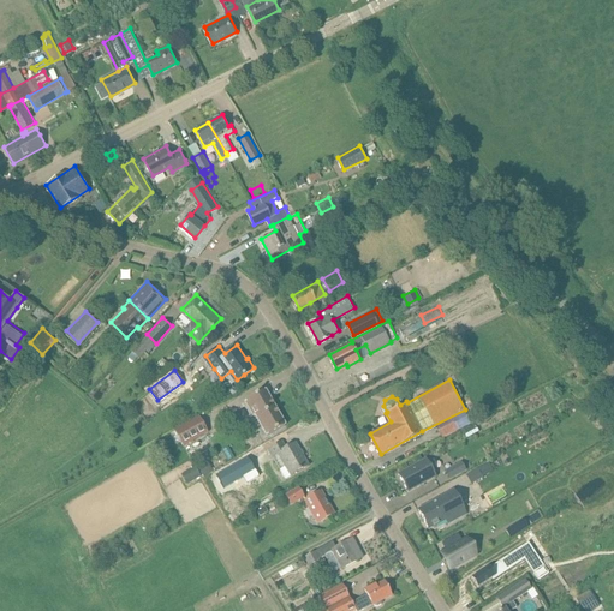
[(268,433),(275,429),(286,423),(266,388),(246,399),(255,413),(257,413),(268,433)]
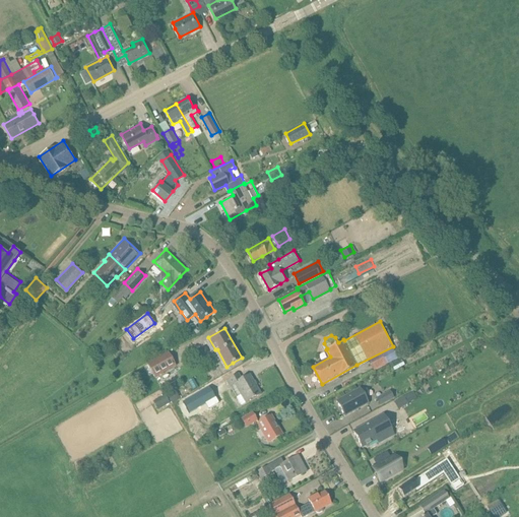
[(200,345),(192,351),(195,357),(204,351),(200,345)]
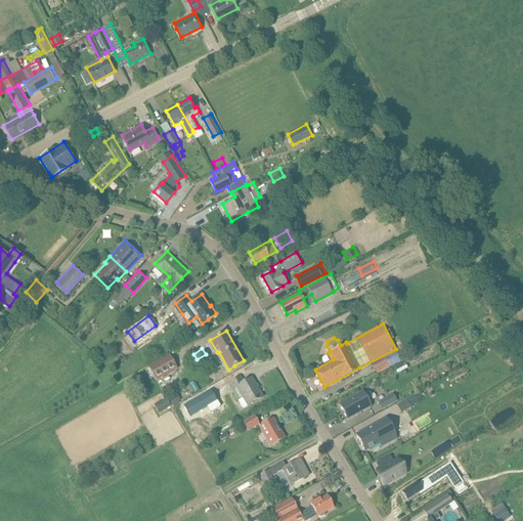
[(171,353),(149,364),(157,379),(178,366),(171,353)]
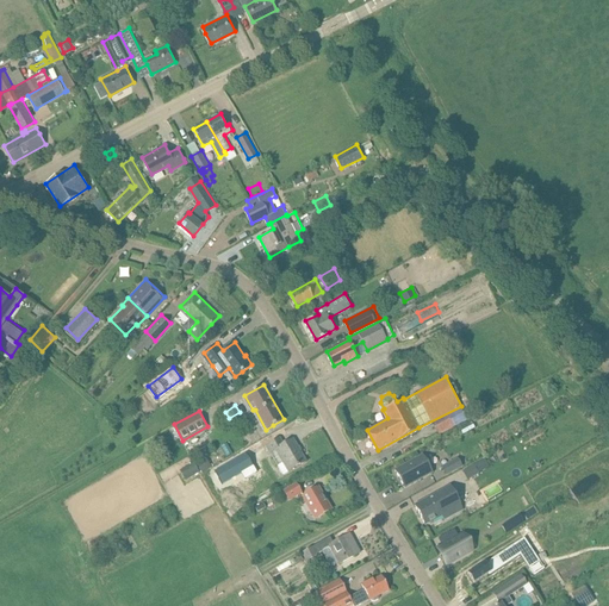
[(283,473),(297,466),(306,460),(293,437),(284,442),(280,436),(266,444),(283,473)]
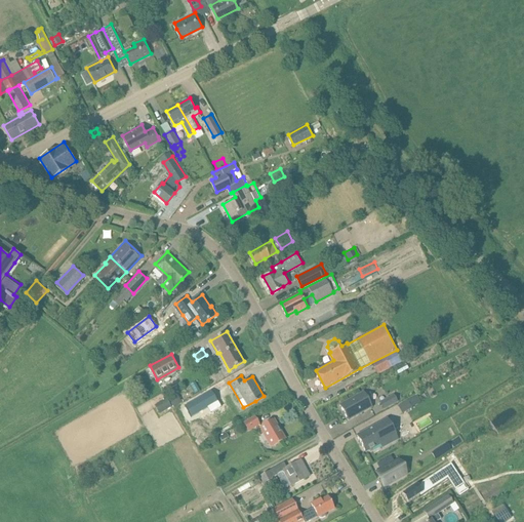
[(217,386),(207,392),(213,402),(224,396),(217,386)]
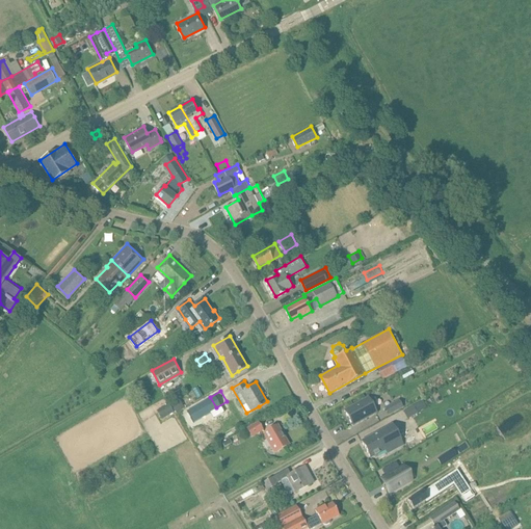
[(369,395),(345,408),(353,423),(377,411),(375,405),(369,395)]
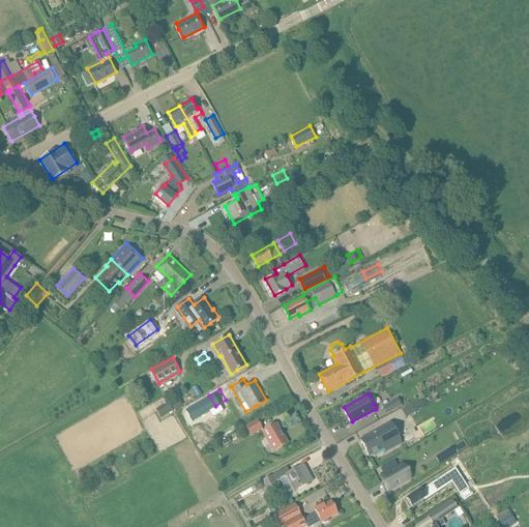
[(180,396),(171,401),(176,409),(184,404),(180,396)]
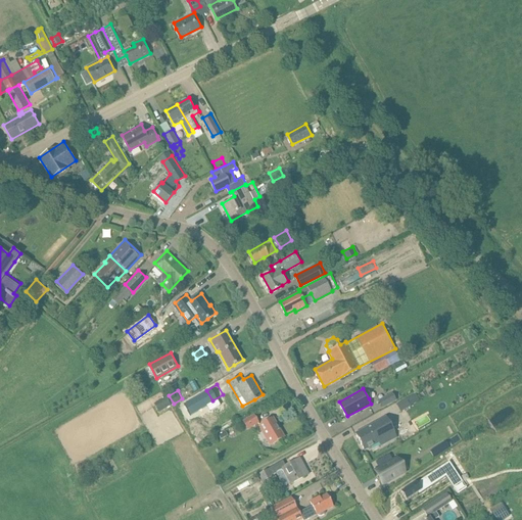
[(392,391),(380,398),(383,405),(396,397),(392,391)]
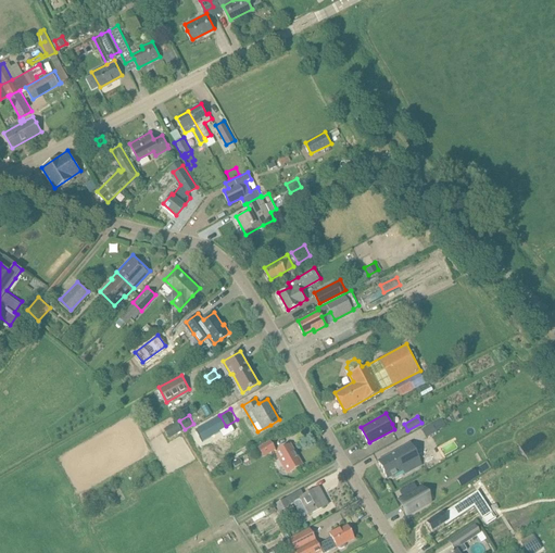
[(214,417),(196,427),(203,439),(221,429),(214,417)]
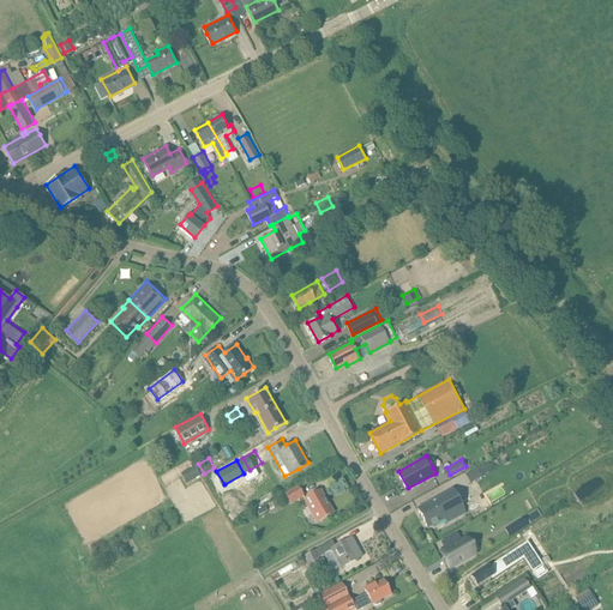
[(202,473),(197,463),(182,471),(187,481),(202,473)]
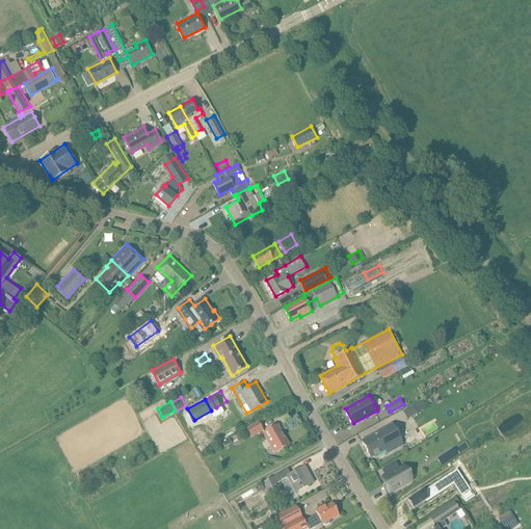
[(405,408),(406,410),(409,416),(418,411),(414,403),(405,408)]
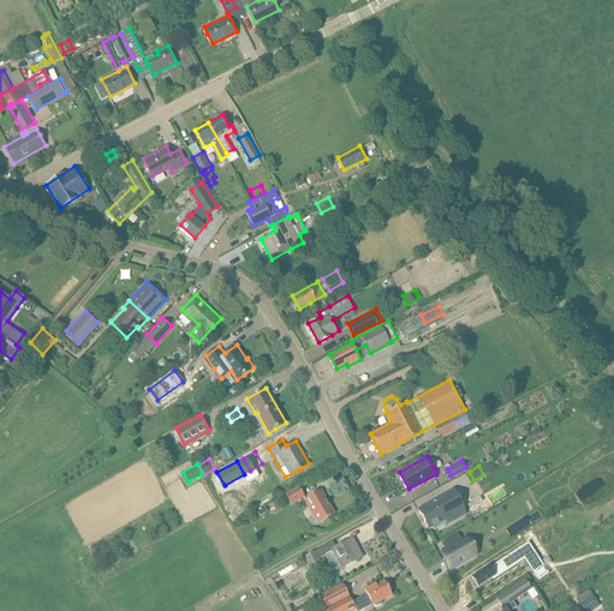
[(287,492),(292,501),(305,493),(300,485),(287,492)]
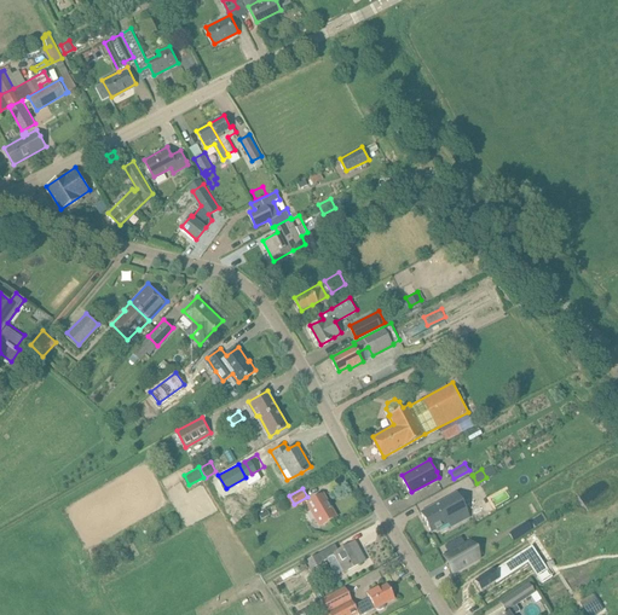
[(471,514),(468,510),(457,491),(421,511),(432,529),(449,521),(451,524),(471,514)]
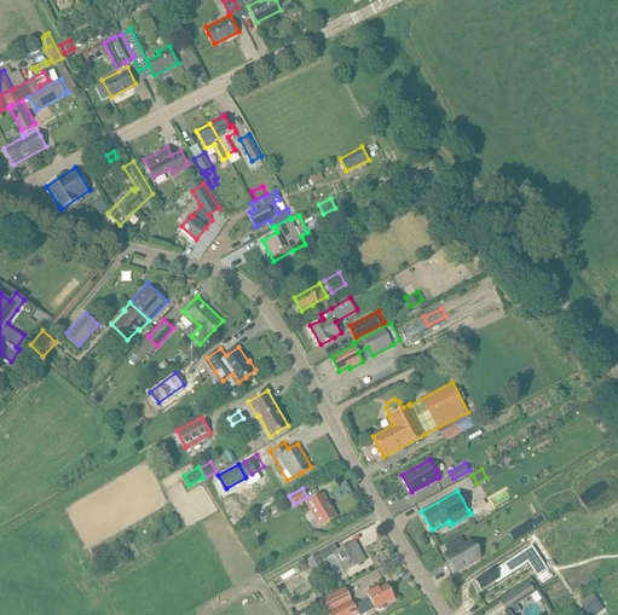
[(321,524),(324,522),(334,516),(330,508),(333,506),(324,492),(307,502),(321,524)]
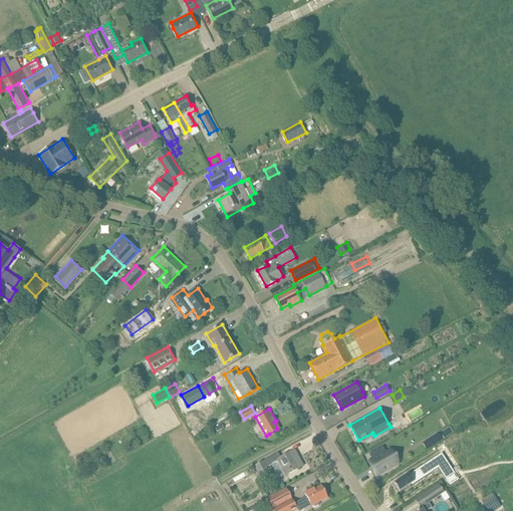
[(442,438),(442,437),(438,432),(434,435),(437,441),(442,438)]
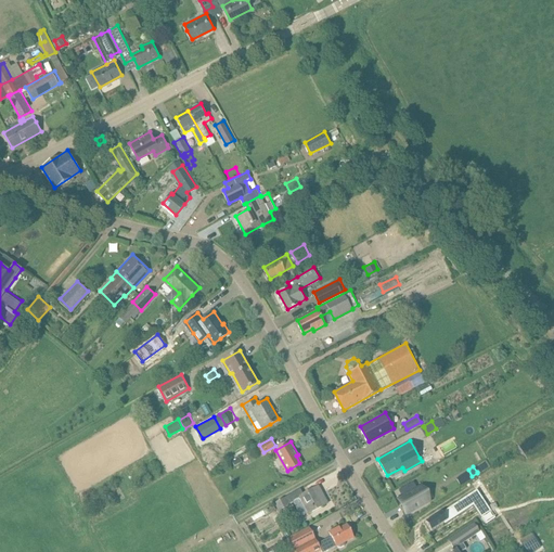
[(403,495),(399,497),(407,512),(420,504),(423,502),(427,500),(420,486),(419,486),(419,487),(414,479),(400,488),(402,491),(403,495)]
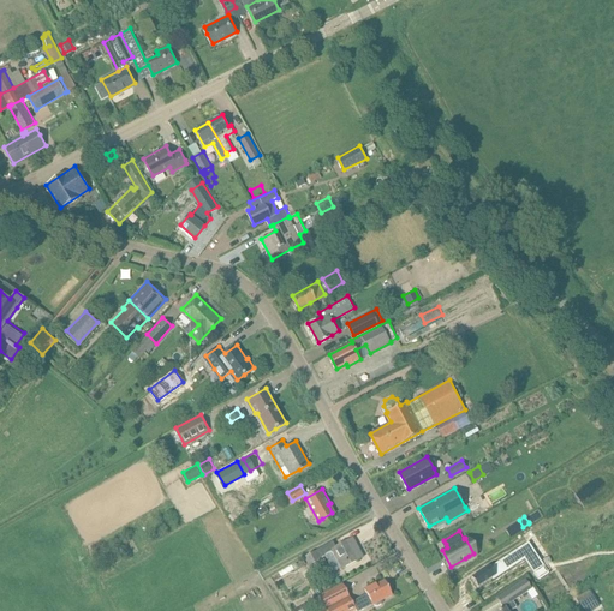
[(333,539),(304,555),(309,564),(321,557),(320,556),(326,553),(334,569),(343,564),(344,565),(364,555),(353,535),(337,545),(333,539)]
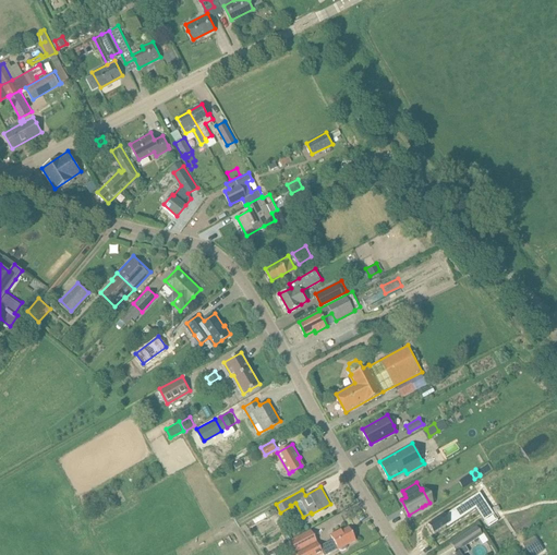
[(444,511),(428,522),(434,531),(447,523),(448,525),(449,525),(448,523),(476,505),(484,517),(493,511),(480,491),(445,514),(444,511)]
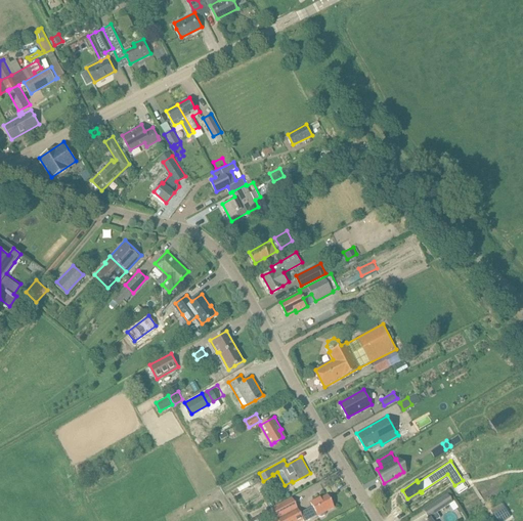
[(431,517),(424,520),(434,520),(441,515),(438,510),(449,503),(452,507),(455,509),(458,508),(460,511),(463,510),(455,498),(452,500),(448,492),(424,509),(429,516),(430,515),(431,517)]
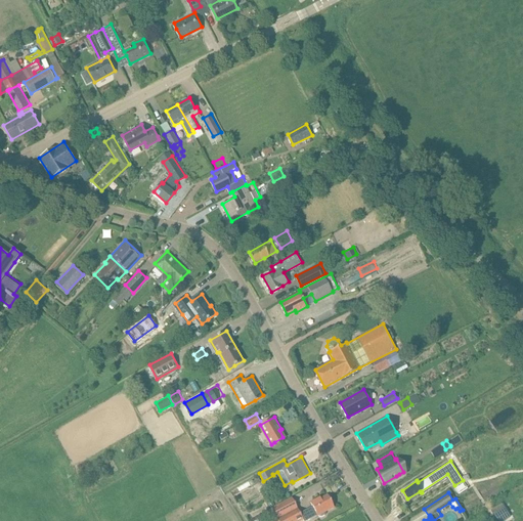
[(308,508),(301,511),(304,517),(305,519),(312,516),(314,515),(317,513),(318,514),(319,513),(319,514),(322,515),(325,513),(327,511),(325,510),(335,505),(329,493),(321,496),(321,497),(320,495),(311,501),(313,505),(310,507),(308,508)]
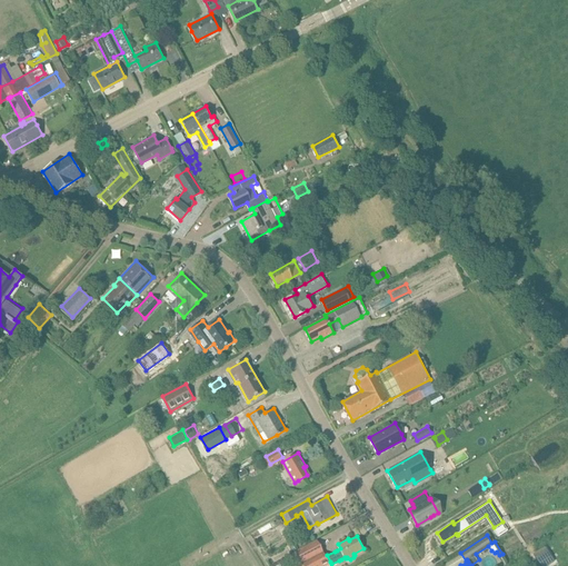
[(320,554),(325,552),(319,540),(297,552),(304,564),(320,554)]
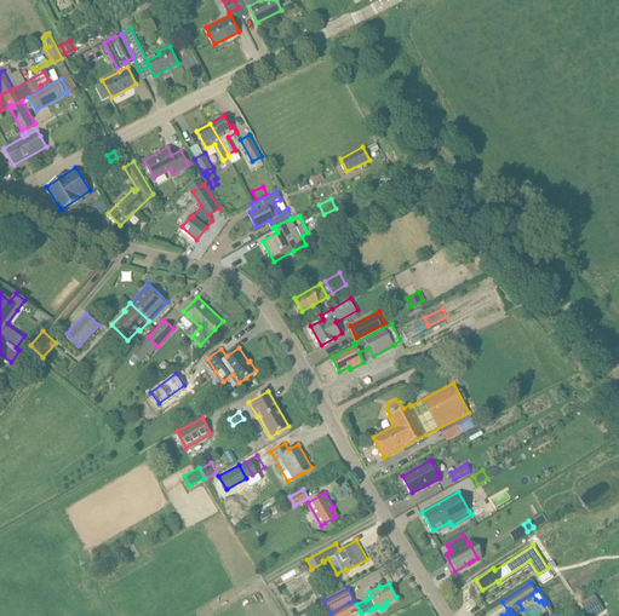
[(351,615),(355,615),(360,611),(356,604),(354,600),(349,603),(331,614),(331,615),(351,615)]
